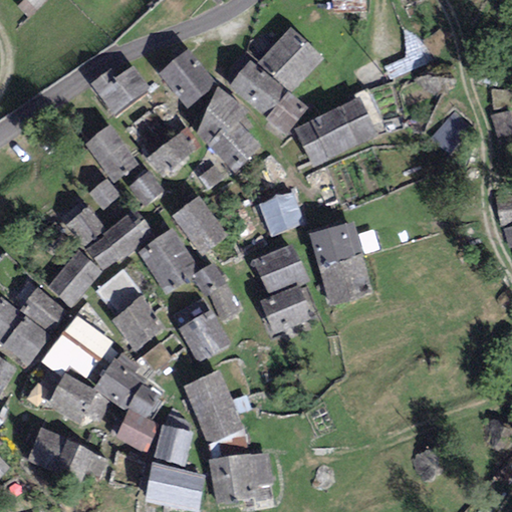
[(24,0),(21,4),(33,16),(48,0),(24,0)]
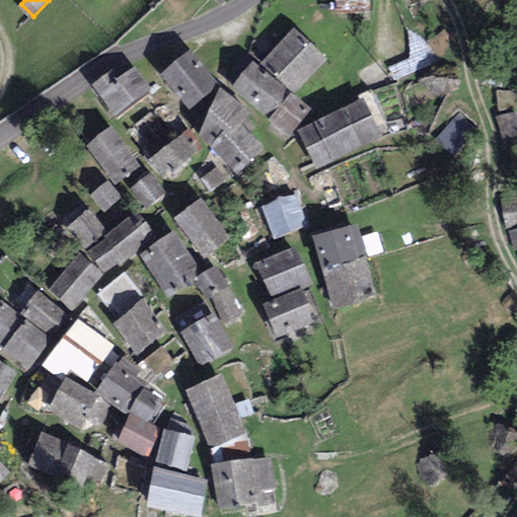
[(293,28),(261,63),(294,94),(326,59),(293,28)]
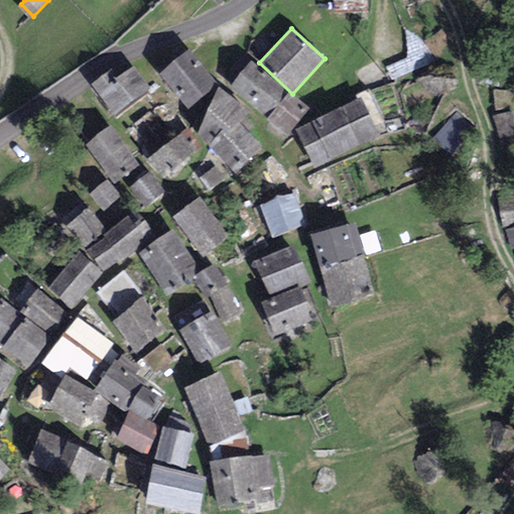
[(188,47),(158,73),(188,108),(219,83),(188,47)]
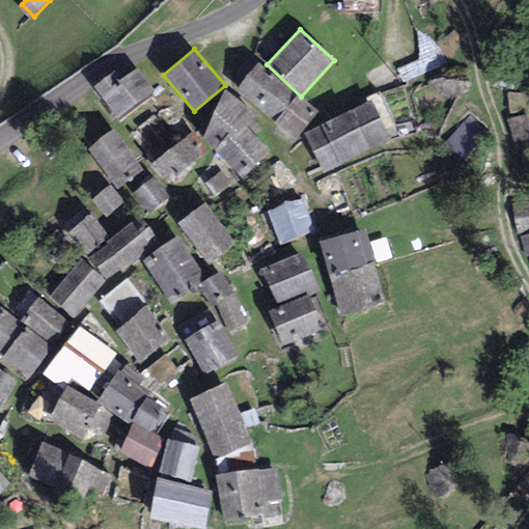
[(234,90),(273,120),(294,95),(255,64),(234,90)]
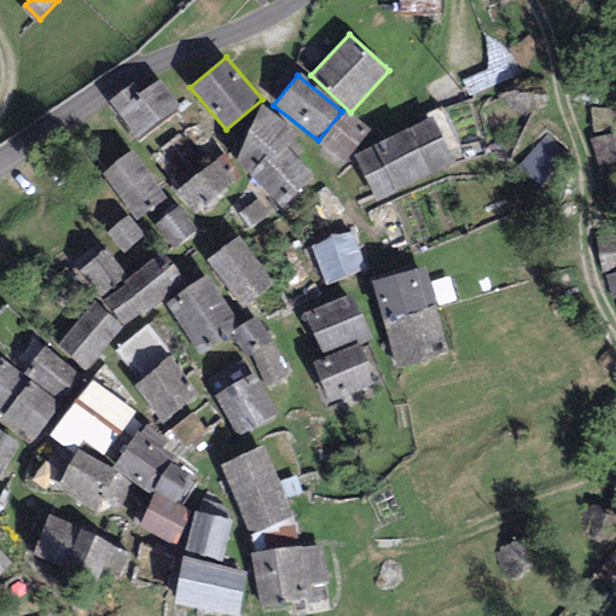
[(176,98),(133,135),(174,185),(219,149),(176,98)]
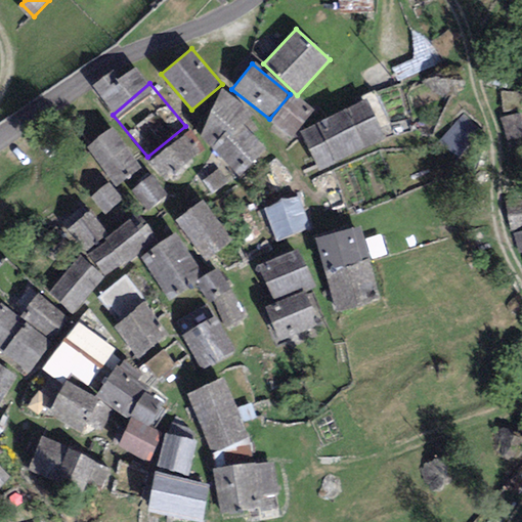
[(223,87),(210,110),(233,133),(245,123),(255,113),(223,87)]
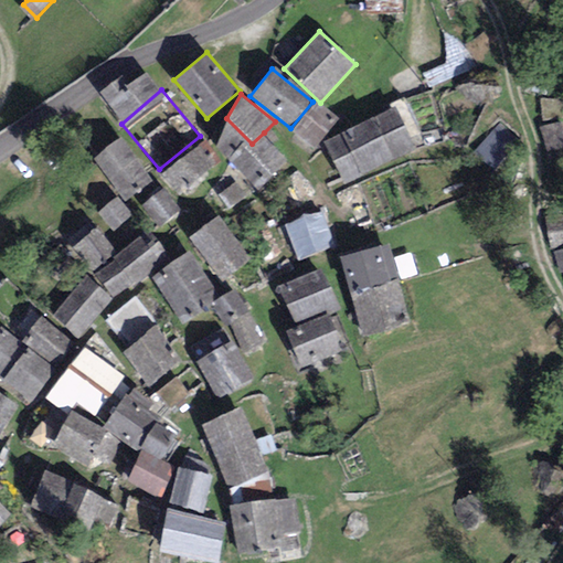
[(312,102),(290,128),(314,147),(338,117),(315,98),(312,102)]
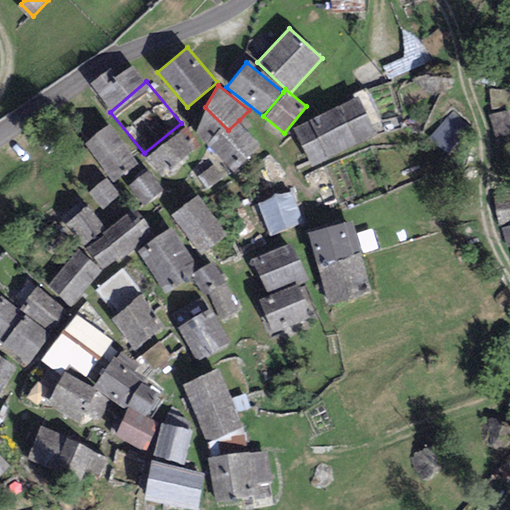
[(339,110),(356,141),(377,130),(360,99),(339,110)]
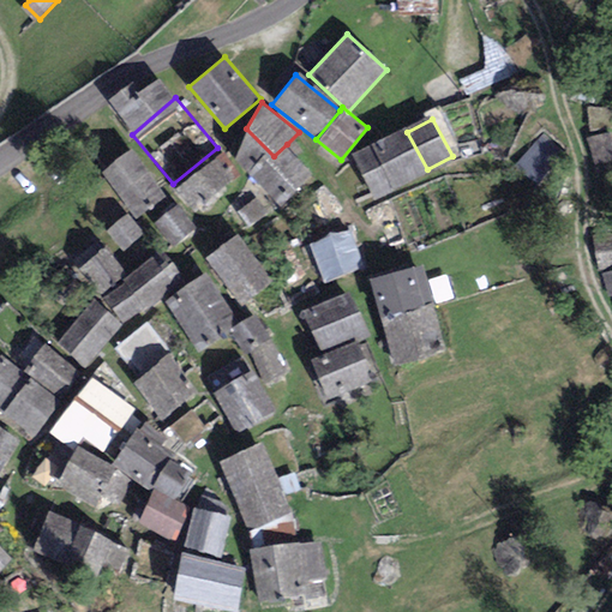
[(234,159),(281,208),(316,174),(287,144),(274,156),(246,129),(234,159)]
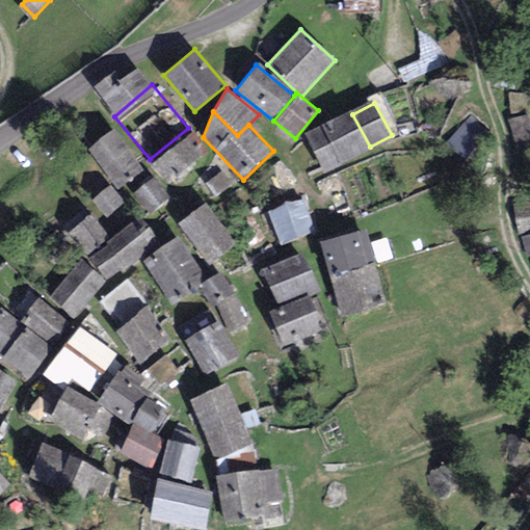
[(529,113),(510,120),(519,144),(529,141),(529,113)]
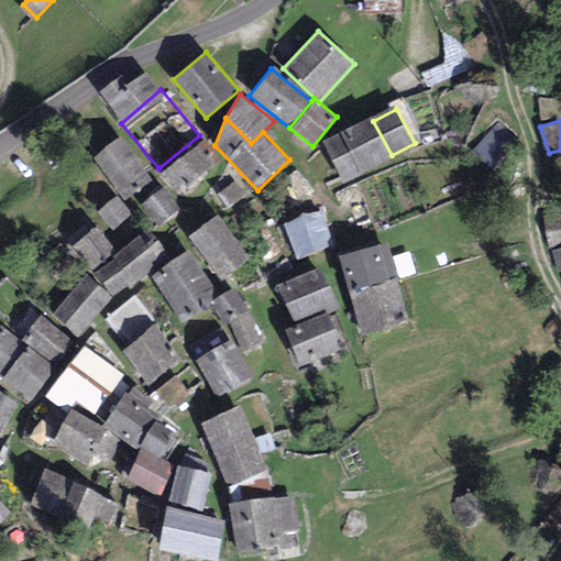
[(323,147),(342,182),(392,155),(373,121),(323,147)]
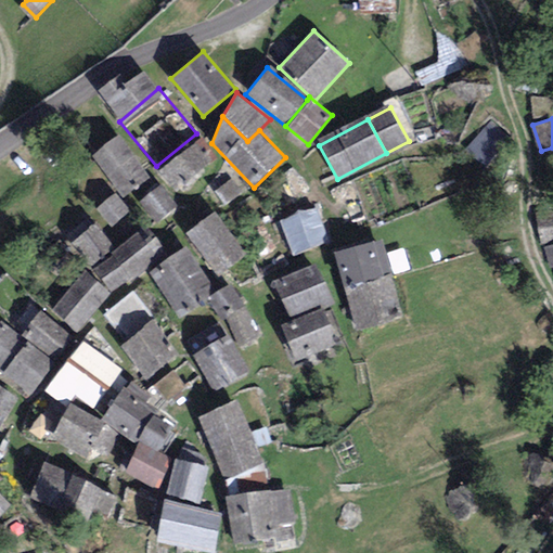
[(123,133),(94,155),(127,197),(155,175),(123,133)]
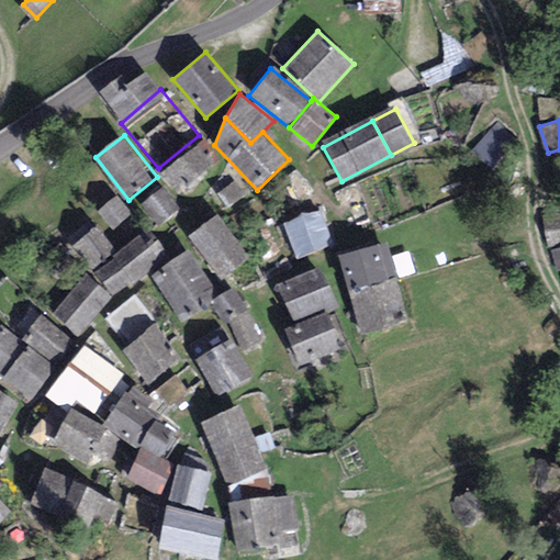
[(200,141),(163,172),(182,194),(219,164),(200,141)]
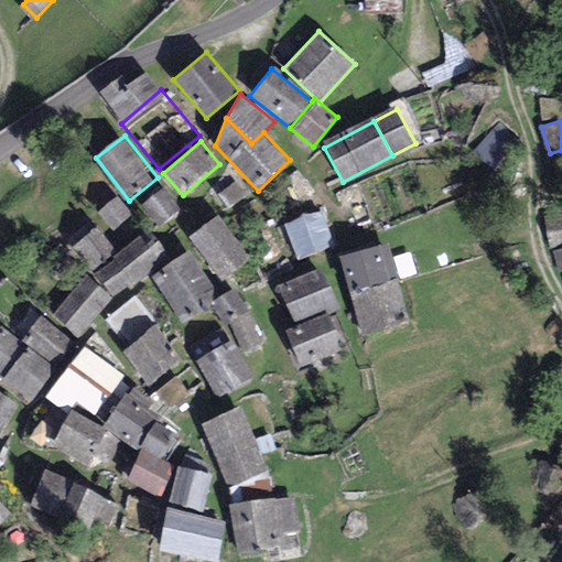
[(241,173),(222,186),(231,201),(250,187),(241,173)]
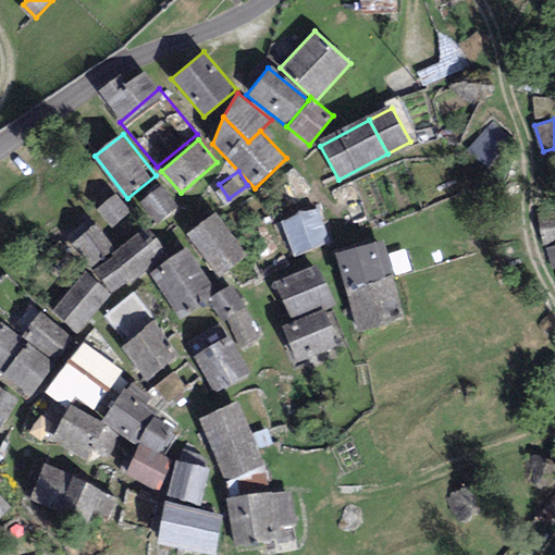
[(182,204),(165,184),(148,199),(164,219),(182,204)]
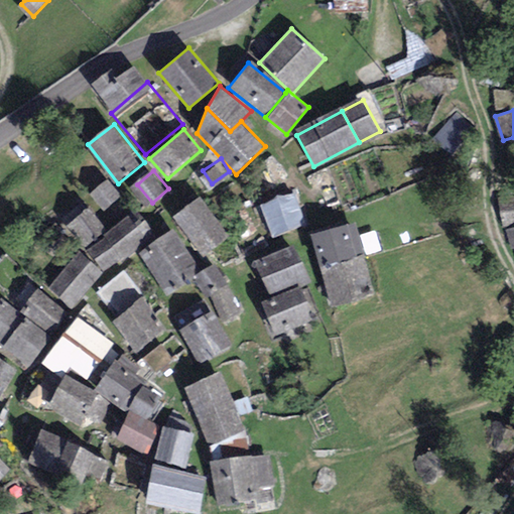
[(125,196),(108,178),(91,195),(107,213),(125,196)]
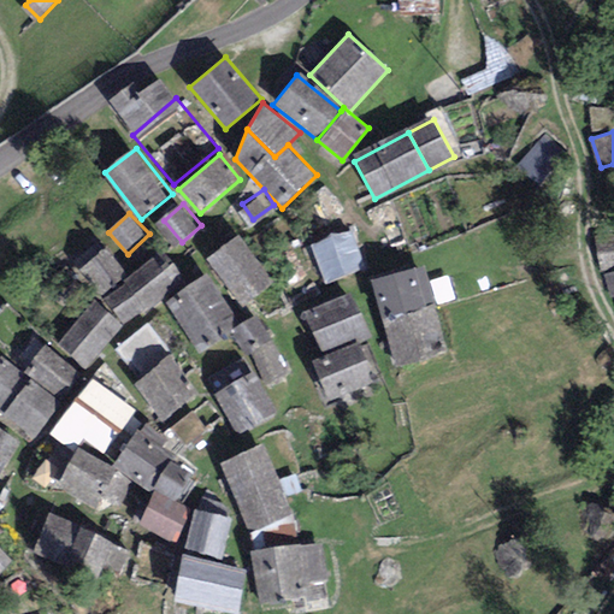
[(353,230),(310,246),(325,284),(367,267),(353,230)]
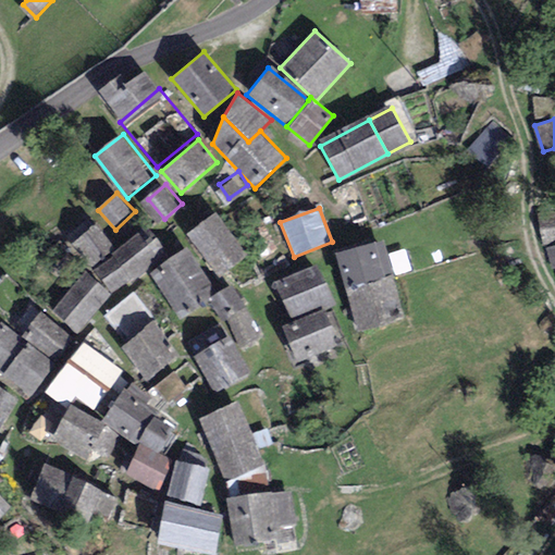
[(244,250),(217,213),(187,234),(213,271),(244,250)]
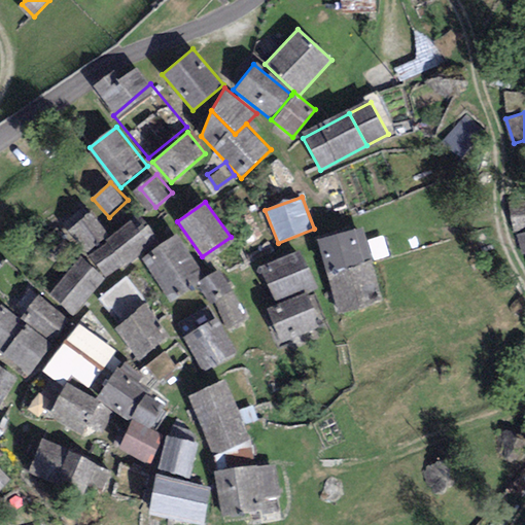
[(524,210),(512,214),(517,230),(524,226),(524,210)]
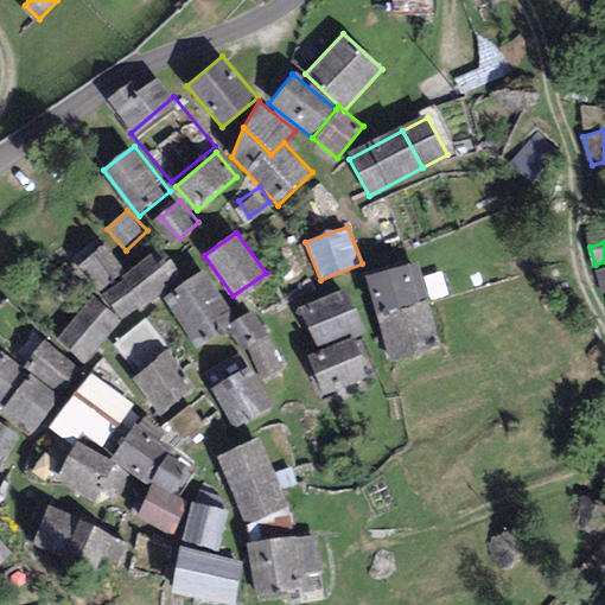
[(82,265),(103,288),(126,268),(103,244),(82,265)]
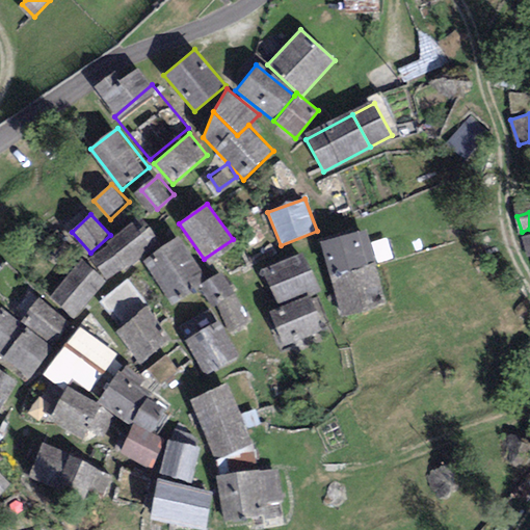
[(125,267),(127,269),(160,243),(140,219),(107,245),(108,246),(91,260),(108,280),(125,267)]
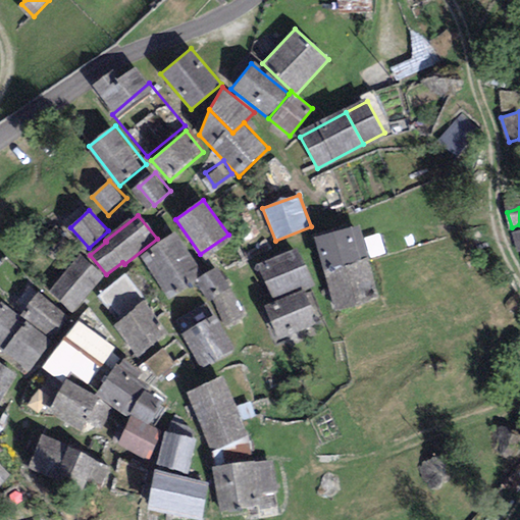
[(370,255),(361,223),(312,237),(320,267),(370,255)]
